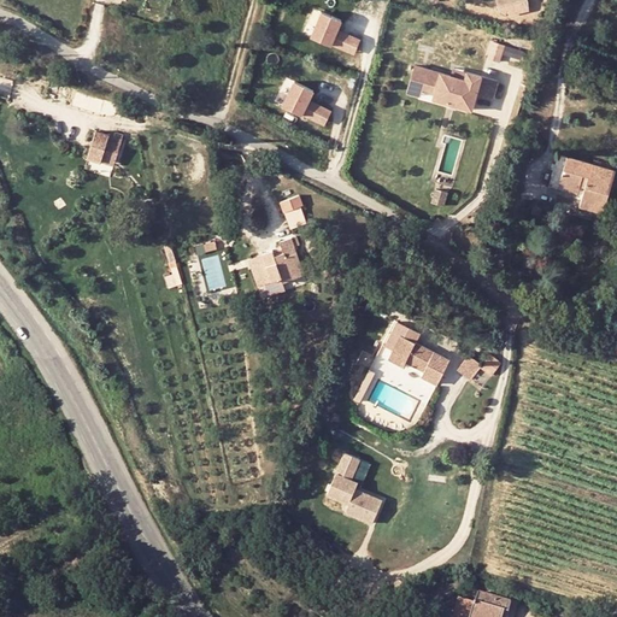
[(497,0),(500,12),(529,6),(528,0),(497,0)]
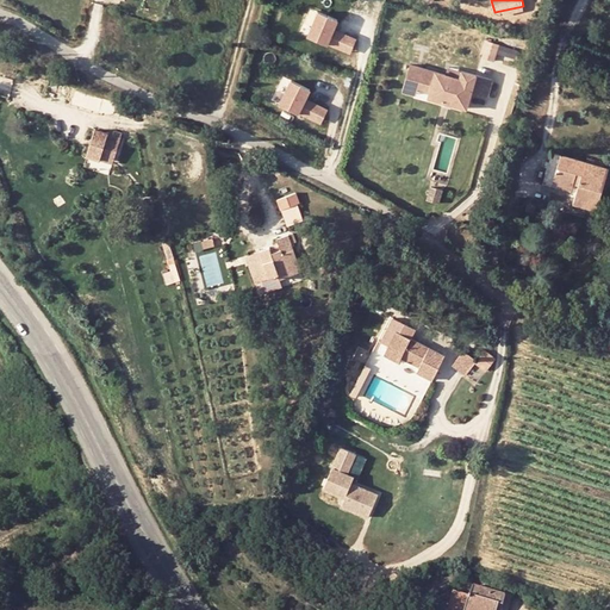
[(337,23),(318,14),(307,38),(327,48),(328,45),(344,54),(350,39),(332,32),(337,23)]
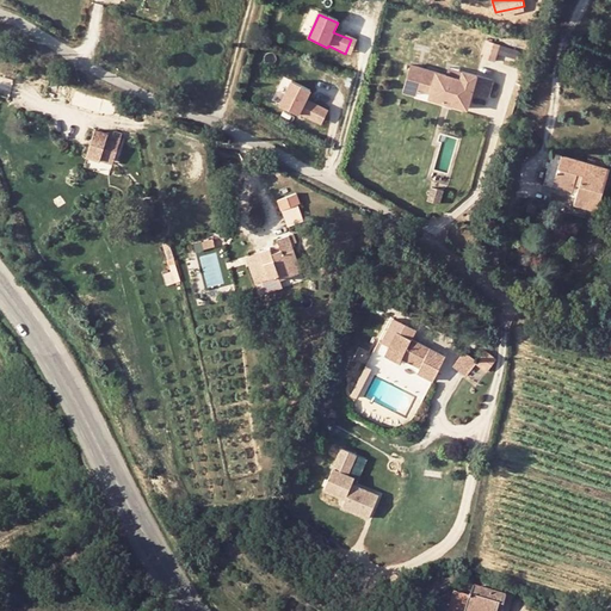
[(482,55),(495,60),(501,43),(488,38),(482,55)]
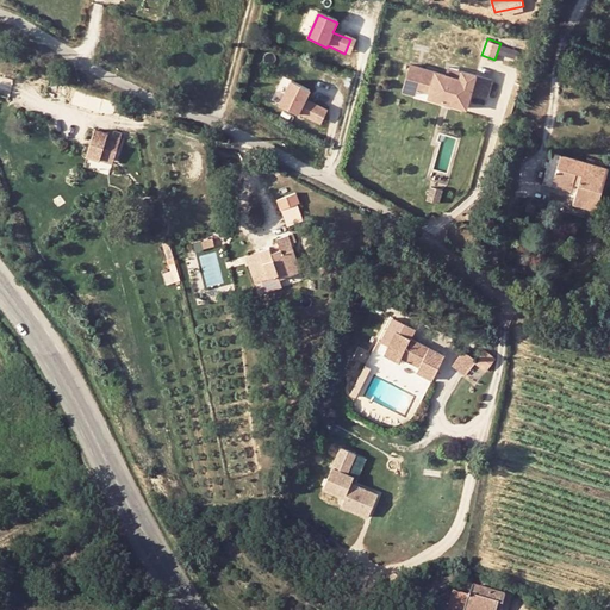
[(355,43),(350,39),(344,54),(350,56),(355,43)]
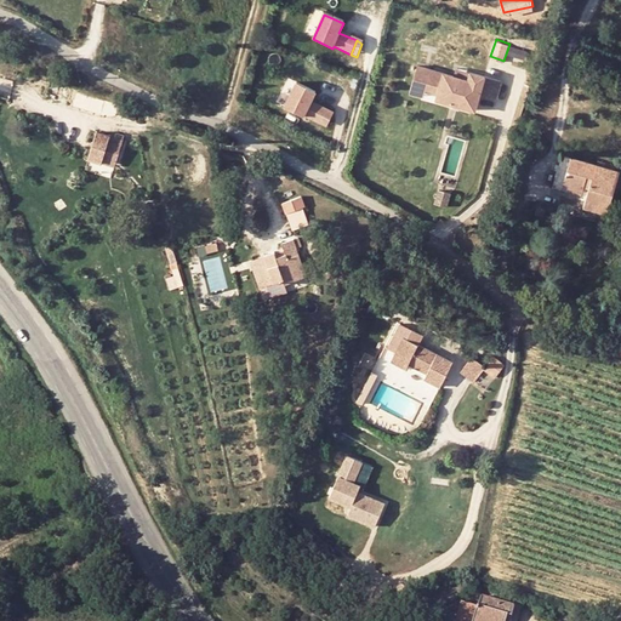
[(476,75),(462,70),(460,79),(473,83),(476,75)]
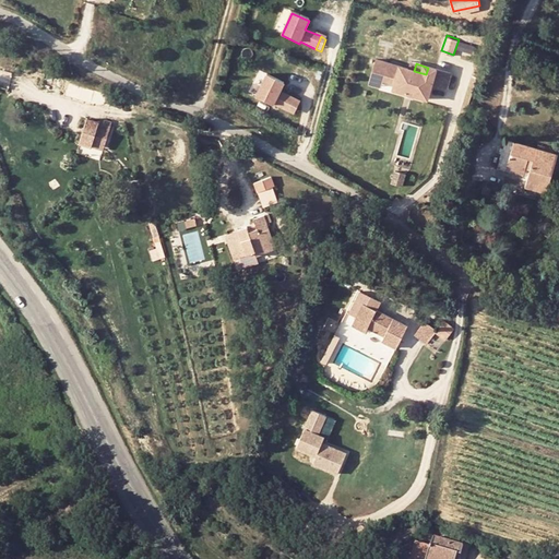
[(397,92),(431,102),(440,71),(428,68),(426,74),(391,64),(391,68),(379,64),(378,70),(401,78),(401,80),(397,92)]
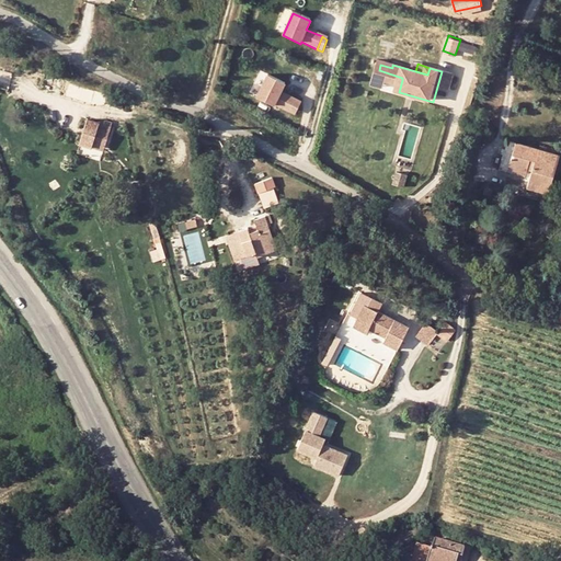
[(402,78),(379,70),(375,84),(387,89),(390,77),(402,80),(402,78)]
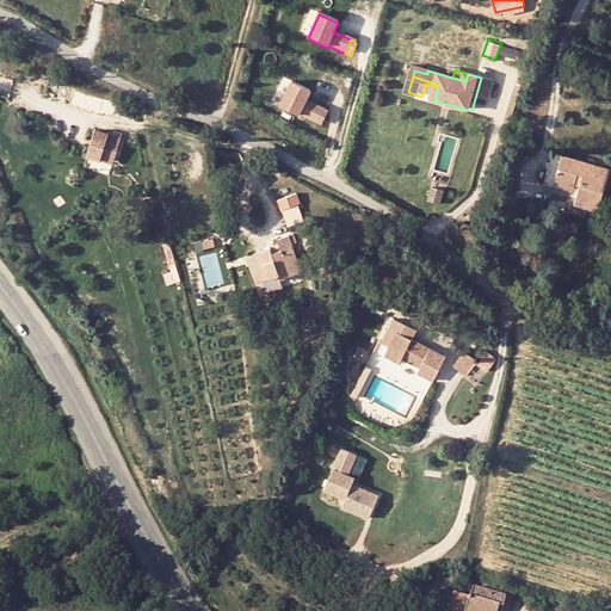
[(498,82),(481,78),(476,94),(493,99),(498,82)]
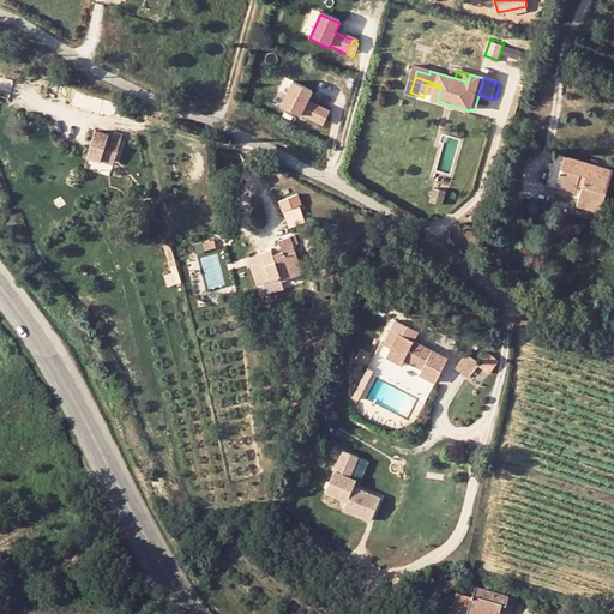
[(313,94),(294,84),(282,108),(301,118),(301,116),(318,125),(325,112),(308,103),(313,94)]
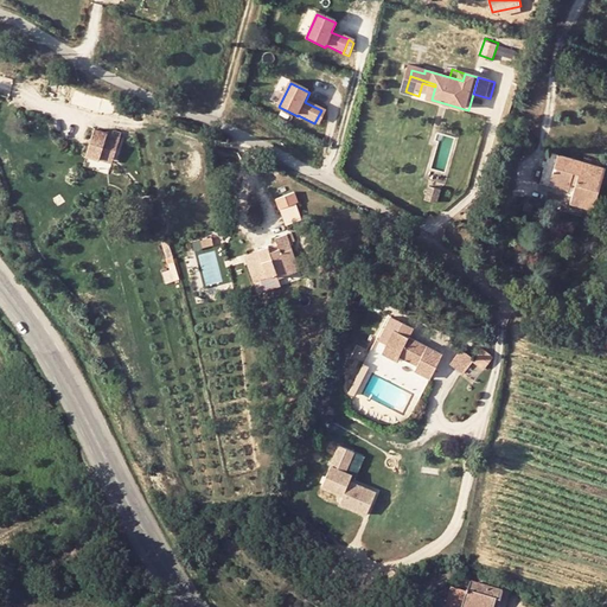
[(326,113),(321,110),(314,123),(320,126),(326,113)]
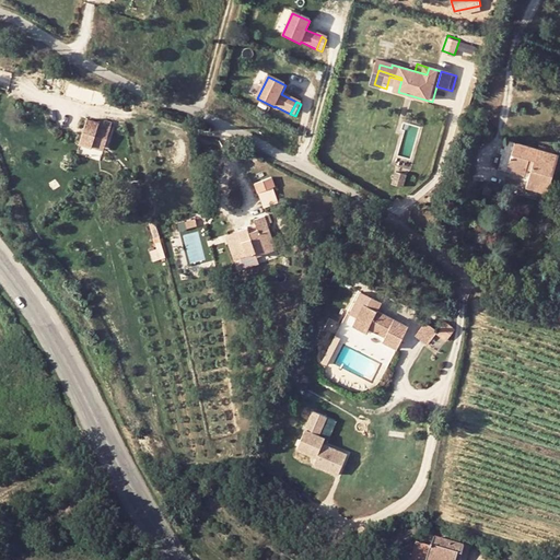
[(108,133),(84,129),(80,153),(92,155),(92,151),(104,154),(108,133)]
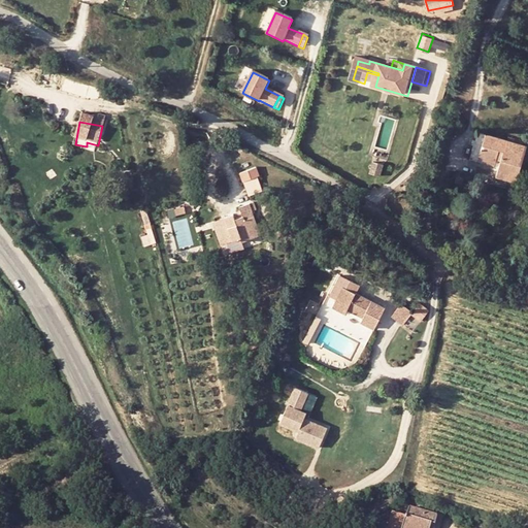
[(468,159),(479,163),(487,137),(476,134),(468,159)]
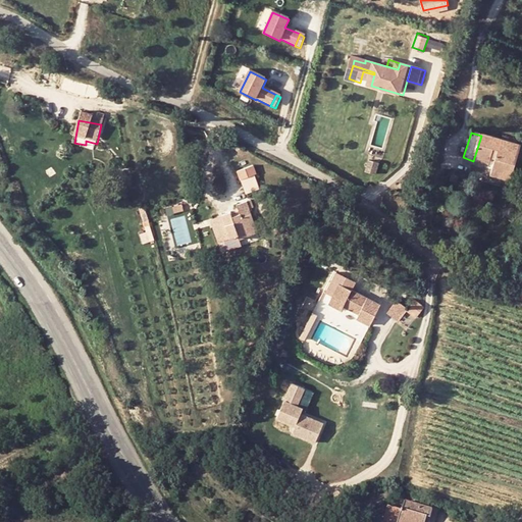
[(481,136),(473,161),(490,166),(487,177),(507,183),(519,147),(481,136)]
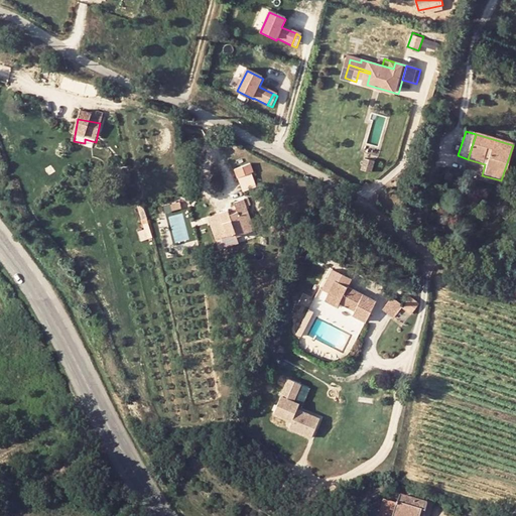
[(372,162),(364,159),(361,168),(369,172),(372,162)]
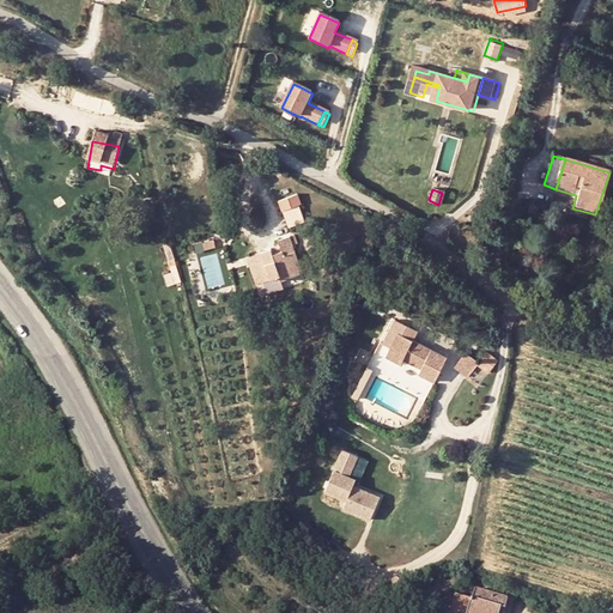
[(303,206),(299,196),(281,202),(284,212),(303,206)]
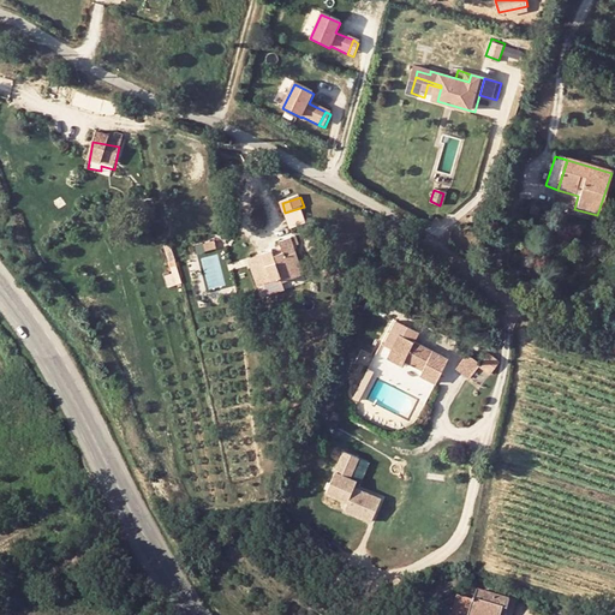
[(151,210),(145,209),(141,220),(151,224),(155,212),(151,210)]
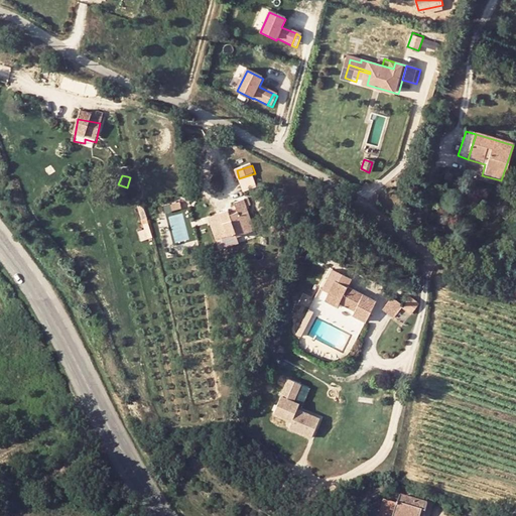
[(248,199),(244,200),(234,204),(237,212),(229,214),(228,210),(218,214),(219,218),(212,220),(218,239),(232,234),(234,239),(255,232),(247,208),(250,207),(248,199)]
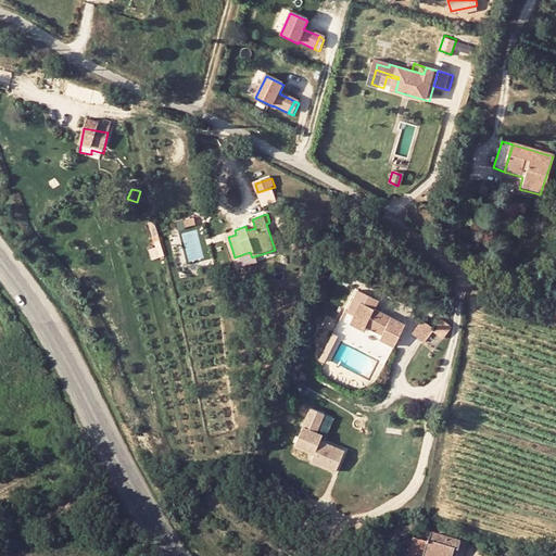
[(235,230),(222,235),(230,260),(235,257),(228,237),(236,235),(235,230)]
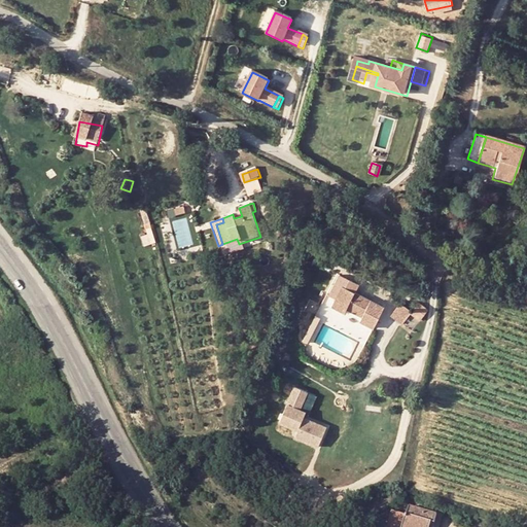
[(346,278),(345,281),(356,289),(358,284),(346,278)]
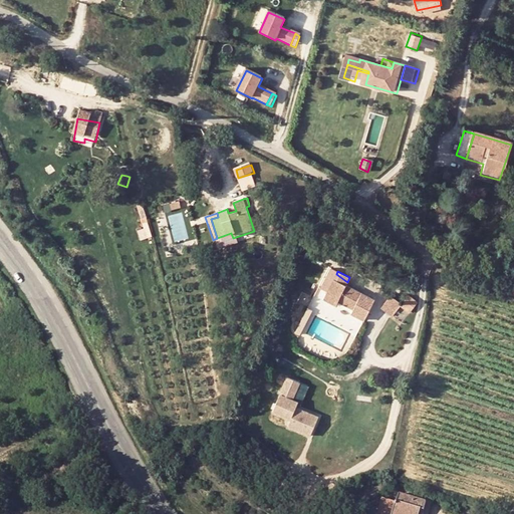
[(346,286),(347,282),(336,274),(333,280),(346,286)]
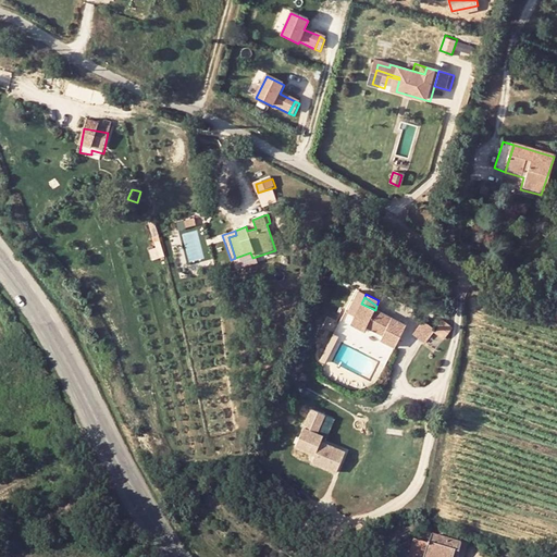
[(341,321),(366,333),(368,329),(383,336),(381,341),(394,347),(405,324),(361,304),(356,314),(346,310),(341,321)]
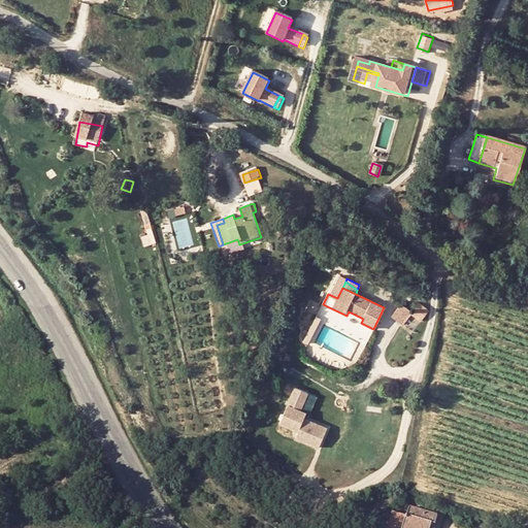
[(428,312),(419,305),(411,317),(421,323),(428,312)]
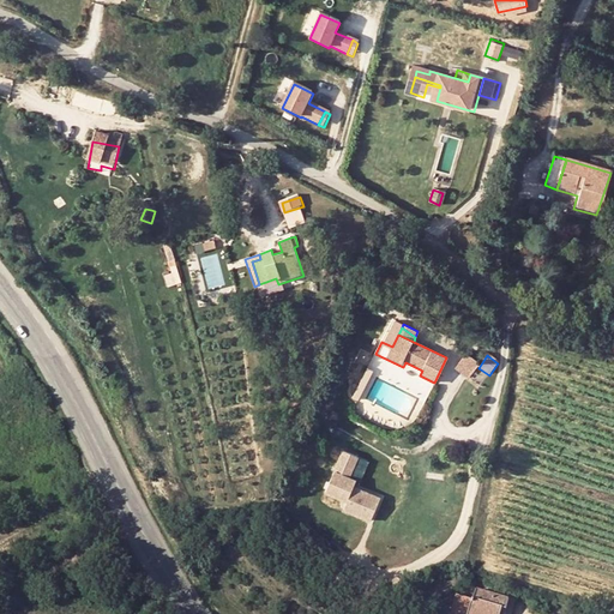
[(465,357),(459,367),(473,377),(479,368),(465,357)]
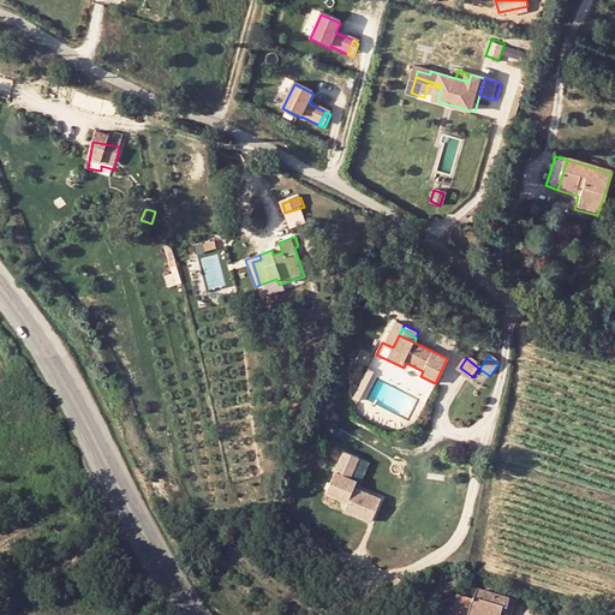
[(470,382),(473,377),(460,368),(457,372),(470,382)]
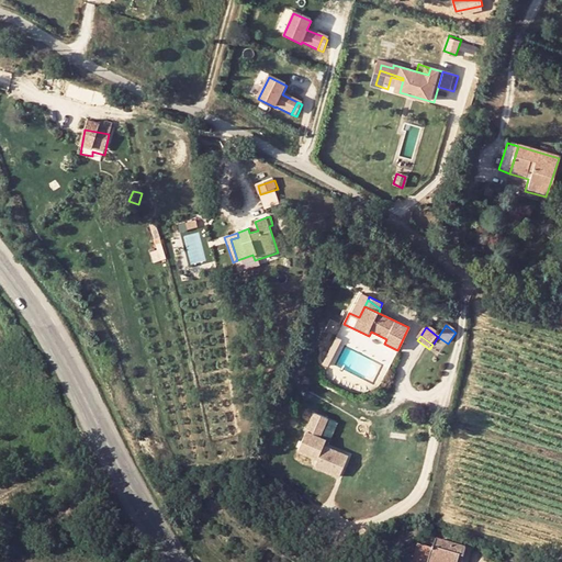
[(328,418),(314,413),(298,452),(317,460),(315,468),(339,478),(348,458),(324,448),(317,445),(319,438),(328,418)]
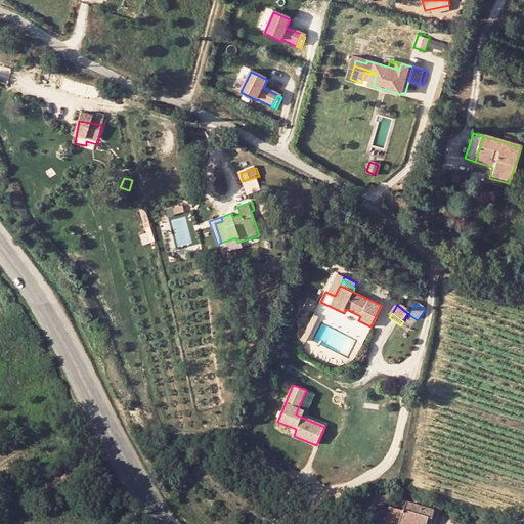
[(306,389),(301,404),(310,407),(315,392),(306,389)]
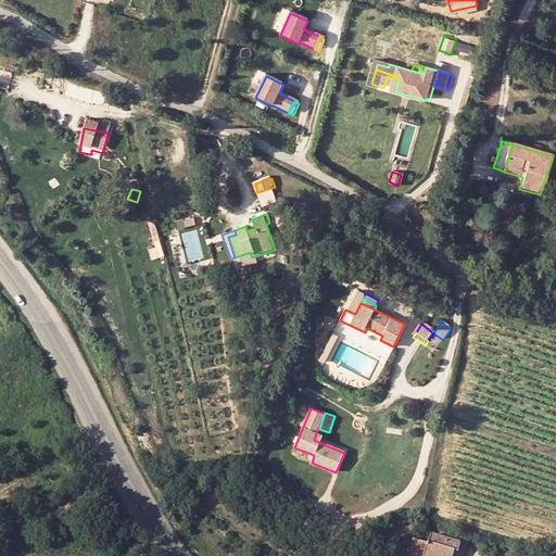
[(323,437),(316,433),(314,440),(320,443),(323,437)]
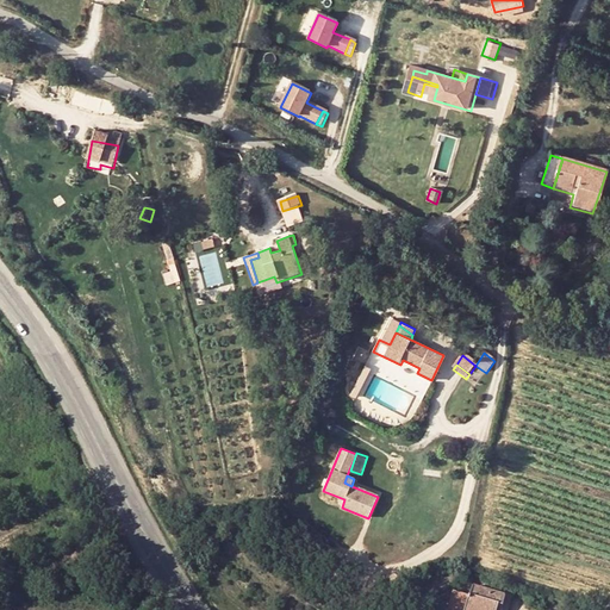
[(475,609),(496,609),(497,605),(500,607),(503,595),(472,589),(470,595),(452,592),(448,609),(466,609),(467,609),(475,609)]
